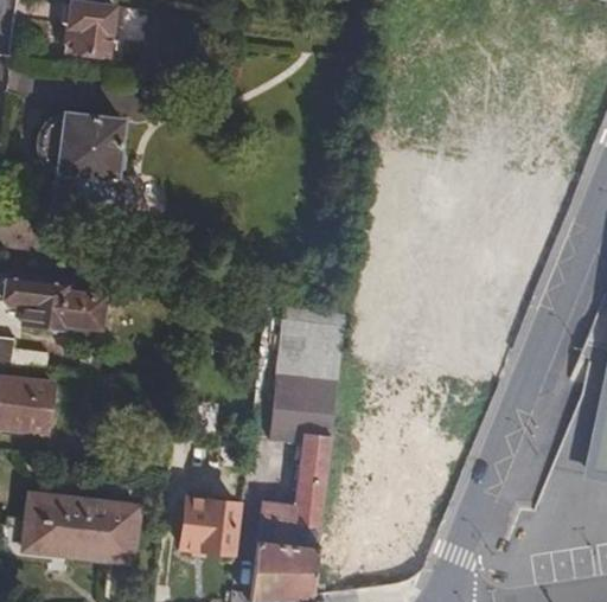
[(77,27),(74,51),(108,56),(115,6),(80,0),(72,0),(71,4),(62,2),(59,21),(69,21),(68,27),(77,27)]
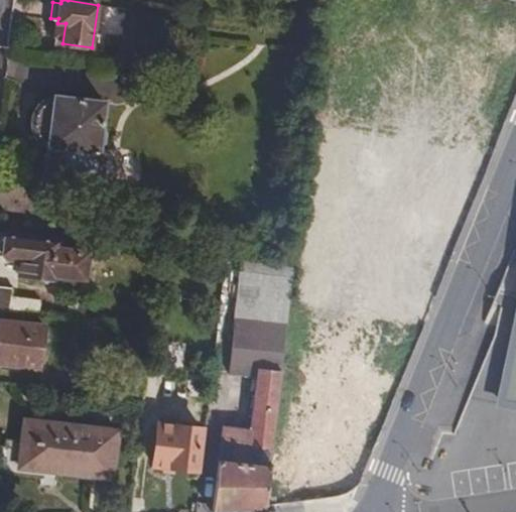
[(57,23),(54,42),(62,43),(66,23),(57,23)]
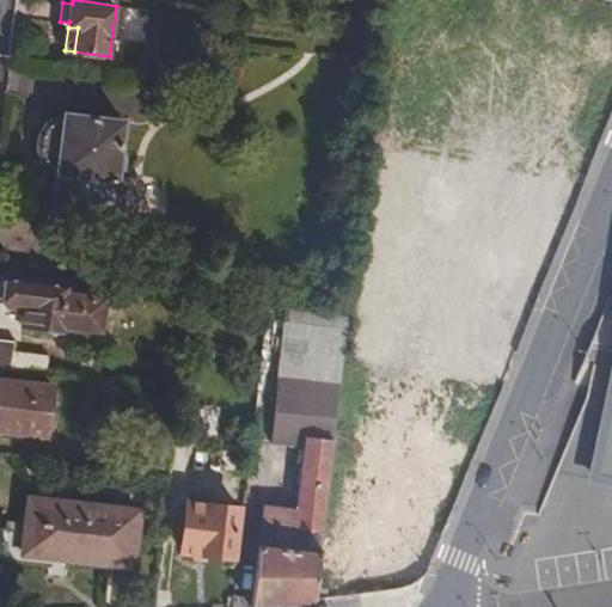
[(66,110),(54,201),(123,209),(128,177),(117,175),(124,118),(66,110)]
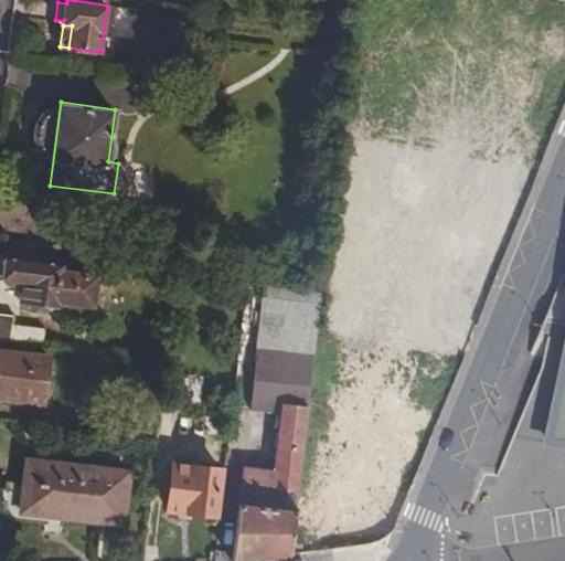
[(10,252),(3,296),(41,299),(49,306),(63,297),(93,302),(97,274),(74,271),(75,261),(10,252)]
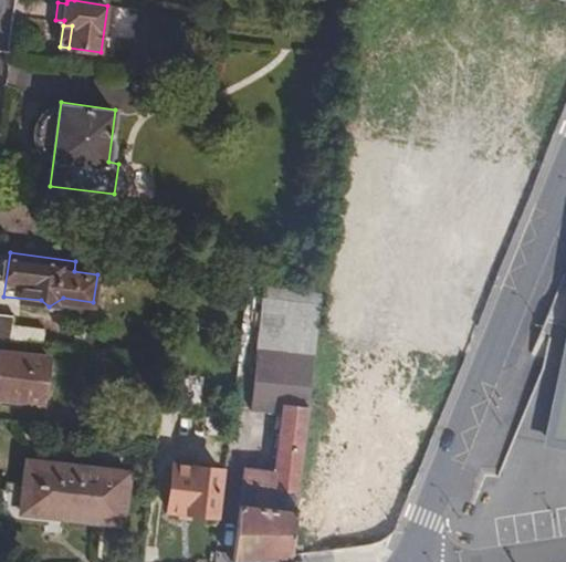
[(158,257),(157,268),(180,270),(182,260),(158,257)]
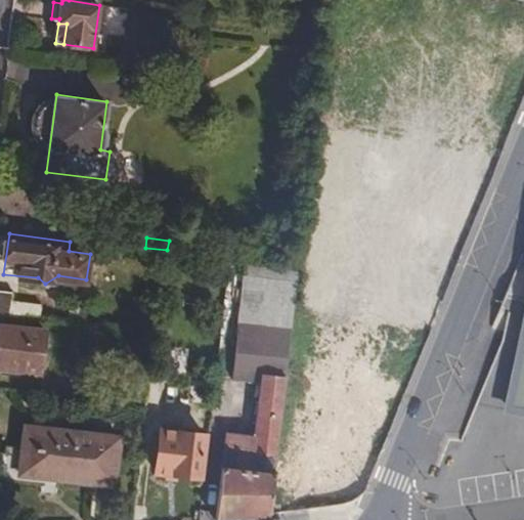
[(297,282),(243,274),(231,372),(261,376),(287,378),(293,323),(295,300),(297,282)]
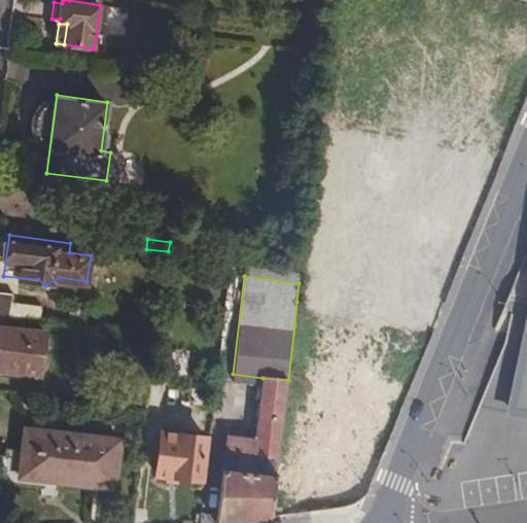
[(0,313),(8,315),(39,319),(40,305),(10,301),(12,291),(0,289),(0,313)]
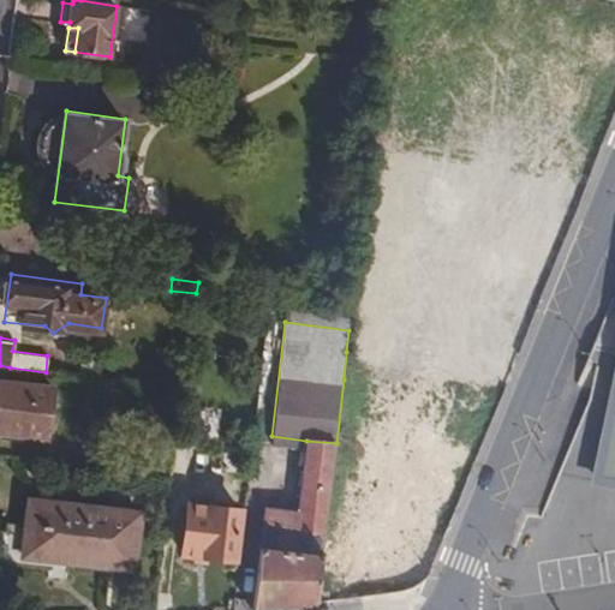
[(0,378),(0,431),(43,437),(51,386),(0,378)]
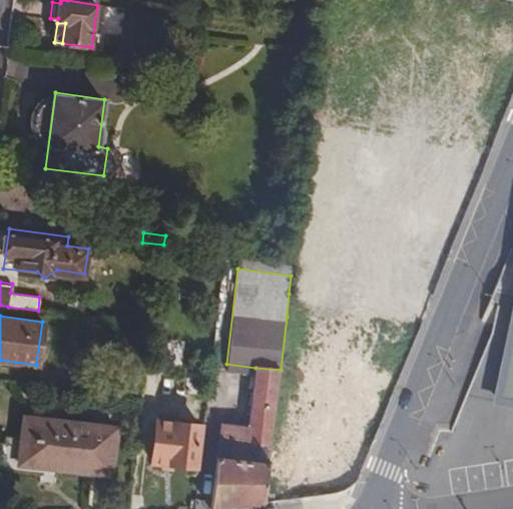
[(512,346),(509,366),(502,399),(512,401),(512,346)]
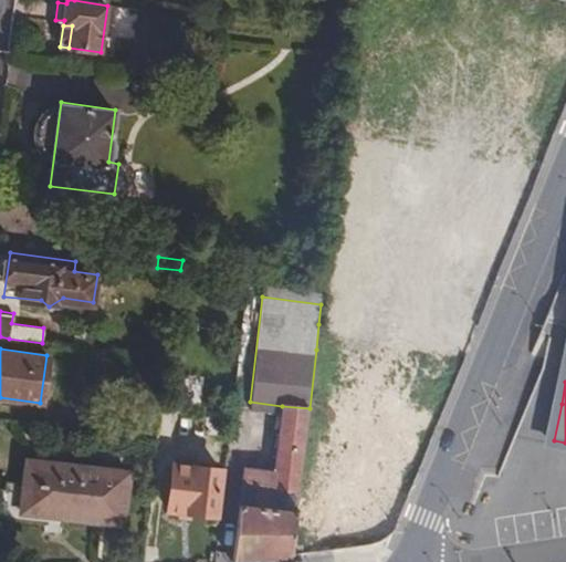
[(244,461),(232,560),(262,555),(292,551),(297,499),(310,408),(282,406),(274,474),(268,472),(264,500),(259,499),(261,472),(264,472),(264,465),(244,461)]
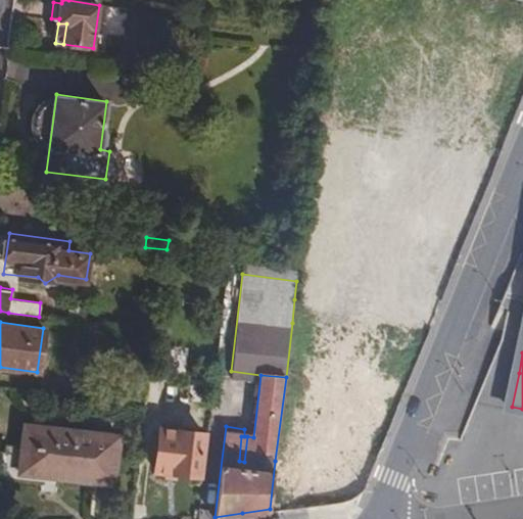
[(17,470),(53,475),(53,479),(110,487),(119,439),(25,425),(17,470)]
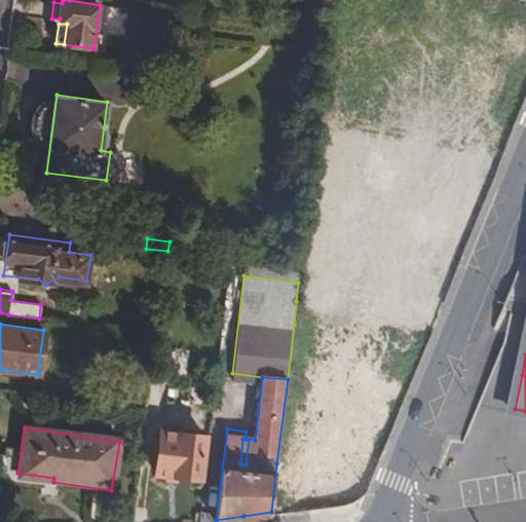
[(162,429),(156,473),(197,477),(203,434),(162,429)]
